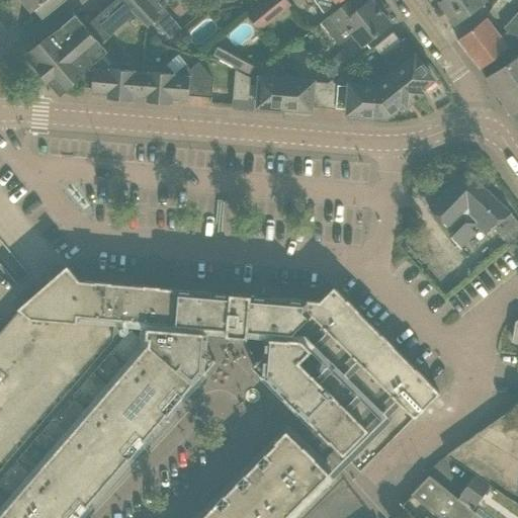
[(21,0),(31,12),(34,9),(41,19),(65,0),(21,0)]
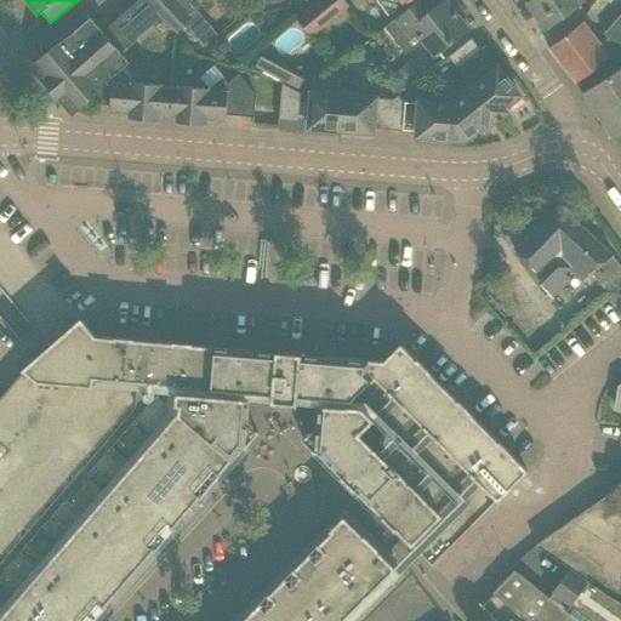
[(146,0),(137,0),(131,6),(149,28),(161,17),(146,0)]
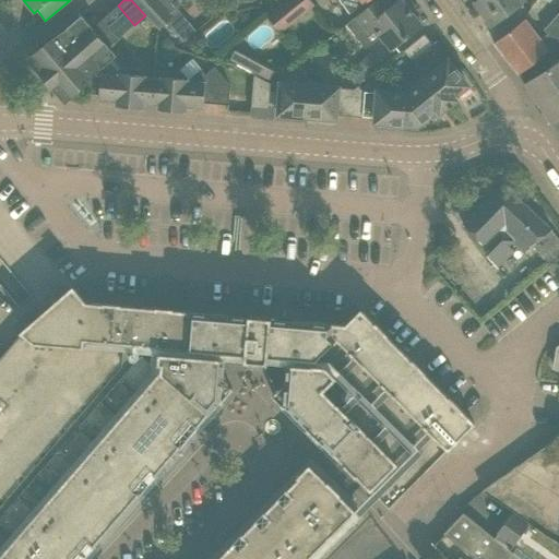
[(170,12),(158,0),(131,0),(145,15),(158,30),(166,23),(174,15),(170,12)]
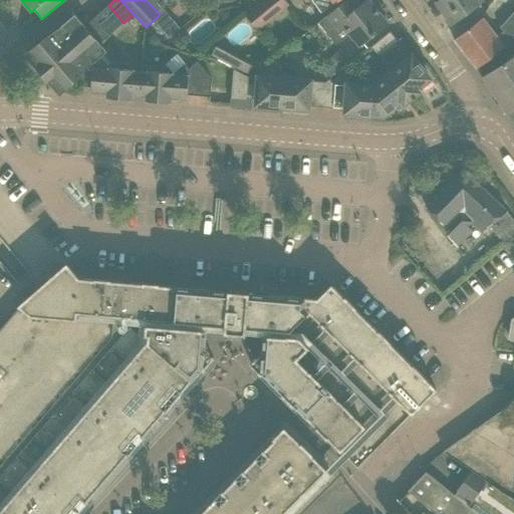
[(146,0),(157,11),(163,7),(169,1),(168,0),(146,0)]
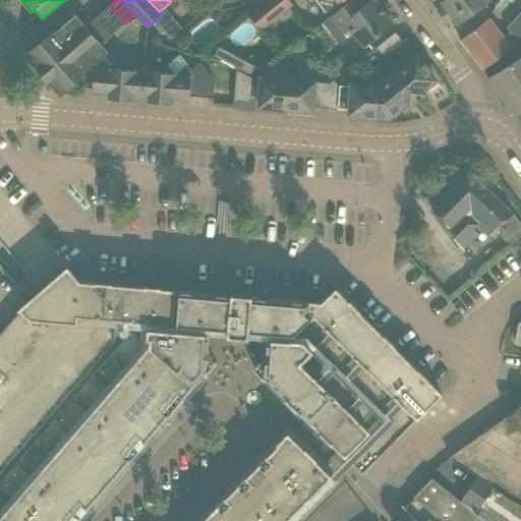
[(261,31),(292,4),(288,0),(266,0),(248,15),(261,31)]
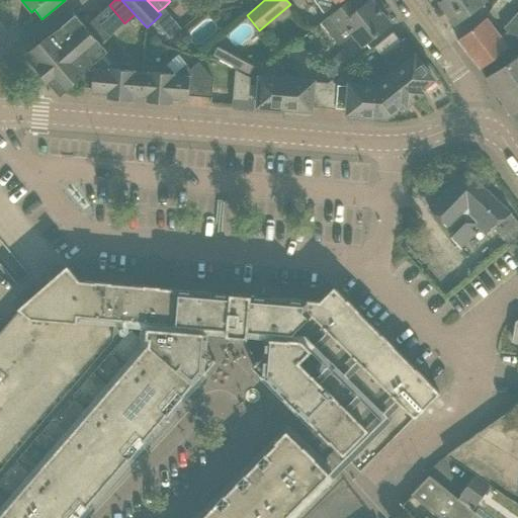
[(315,0),(324,12),(339,0),(315,0)]
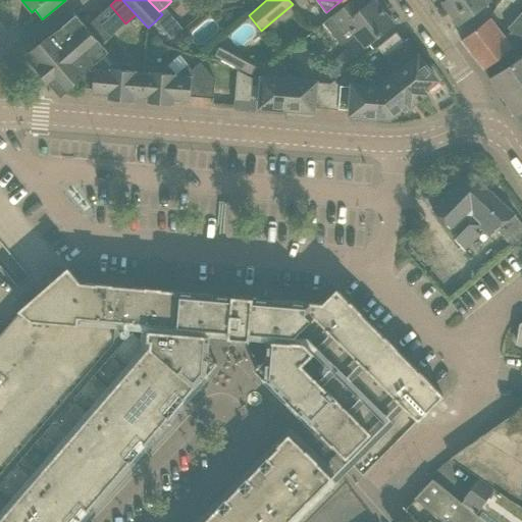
[(371,0),(364,6),(359,0),(350,0),(322,22),(335,39),(350,28),(365,46),(394,23),(374,0),(371,0)]
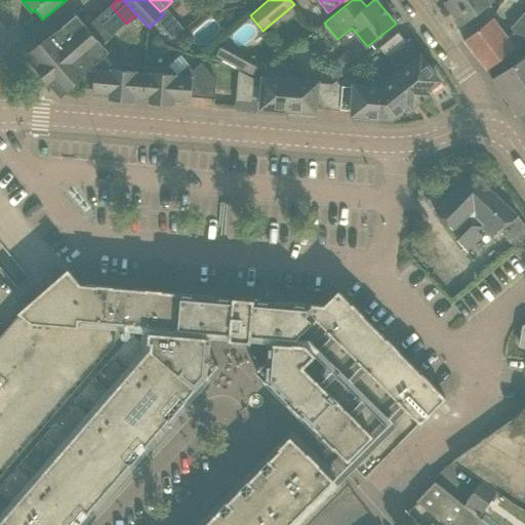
[(446,0),(444,2),(461,25),(478,13),(489,4),(493,0),(446,0)]
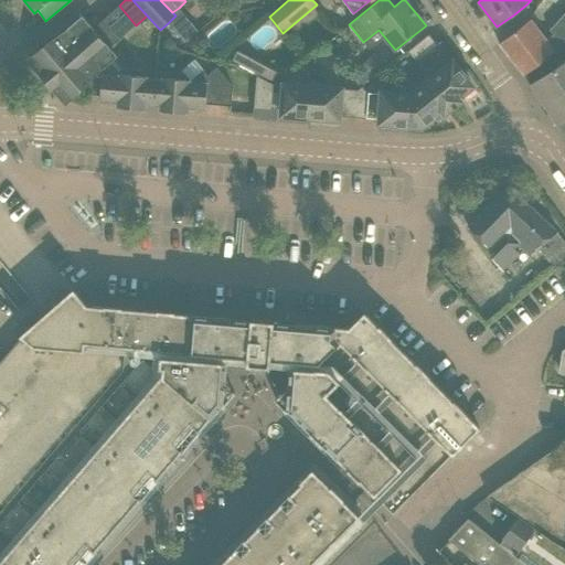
[(176,16),(168,23),(184,42),(198,31),(179,8),(172,12),(176,16)]
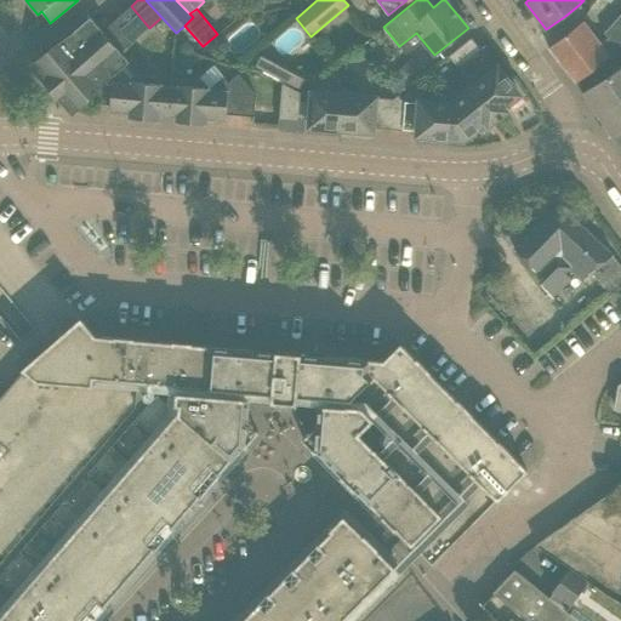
[(582,92),(620,68),(610,55),(620,41),(620,13),(603,33),(608,38),(602,45),(597,40),(582,21),(567,33),(548,49),(582,92)]
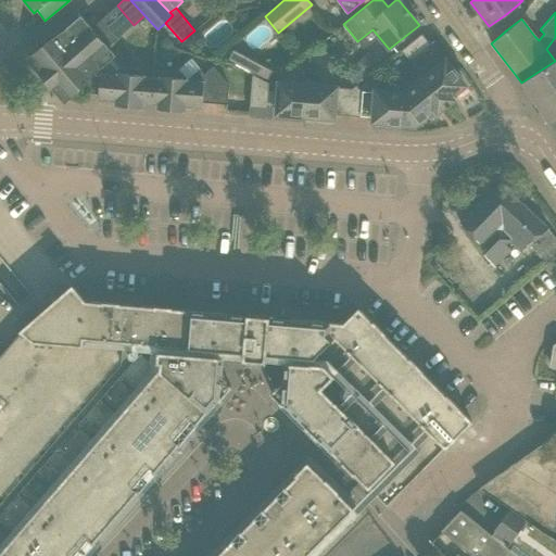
[(51,38),(26,59),(39,74),(41,72),(53,85),(51,87),(53,90),(54,90),(64,102),(80,88),(84,92),(90,93),(91,74),(101,74),(101,65),(106,61),(108,62),(115,55),(108,47),(91,28),(80,15),(66,27),(67,27),(52,39),(51,38)]
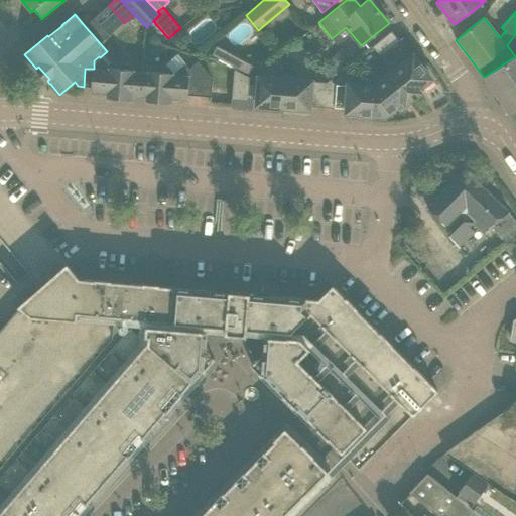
[(85,26),(100,43),(113,32),(98,15),(85,26)]
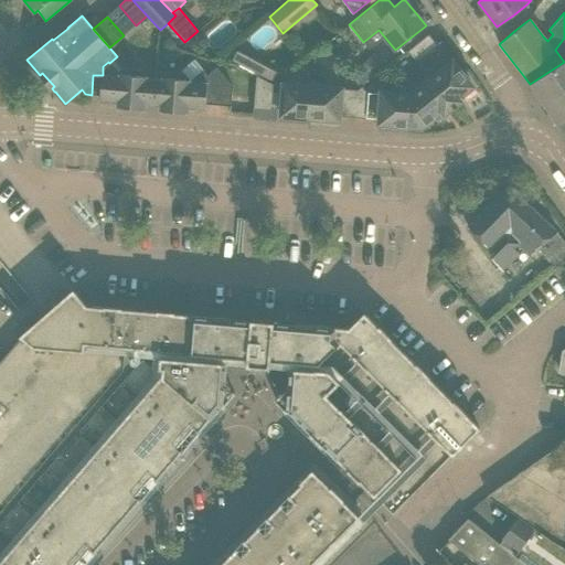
[(437,45),(428,34),(407,51),(416,62),(437,45)]
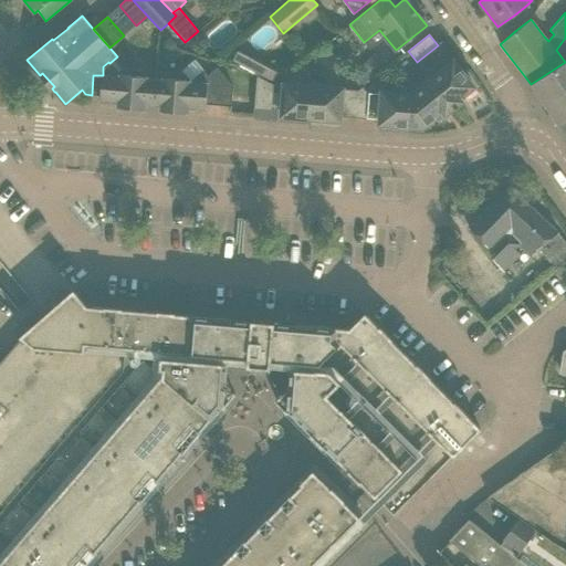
[(233,61),(273,83),(281,69),(241,46),(233,61)]
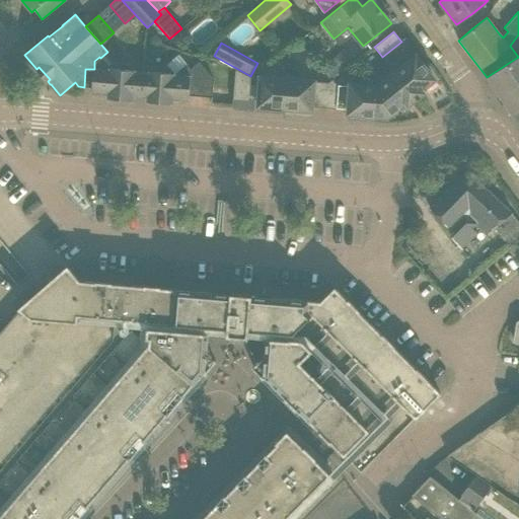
[(321,67),(331,79),(354,61),(344,49),(321,67)]
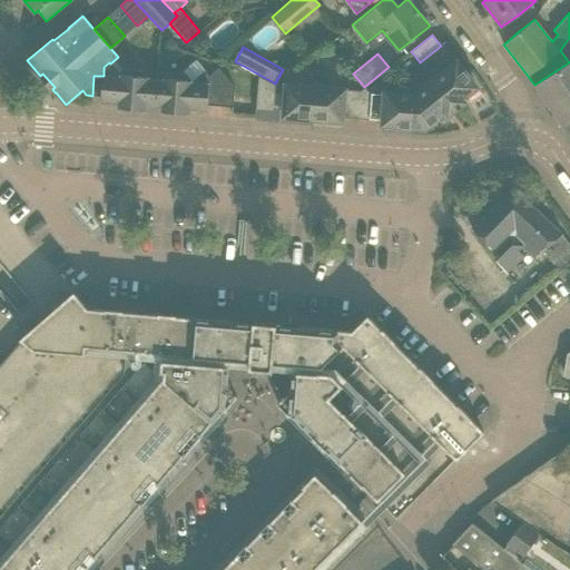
[(430,75),(458,108),(462,105),(459,100),(477,87),(467,74),(471,69),(462,58),(457,61),(446,69),(432,76),(431,75),(430,75)]
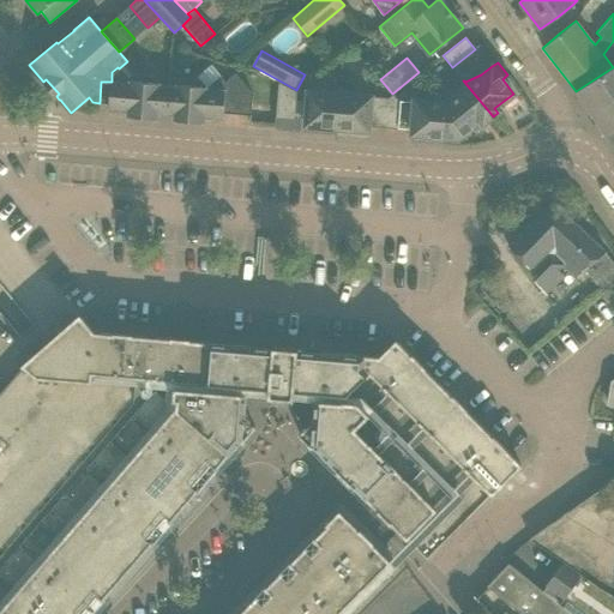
[(576,91),(590,113),(613,97),(613,66),(613,67),(576,91)]
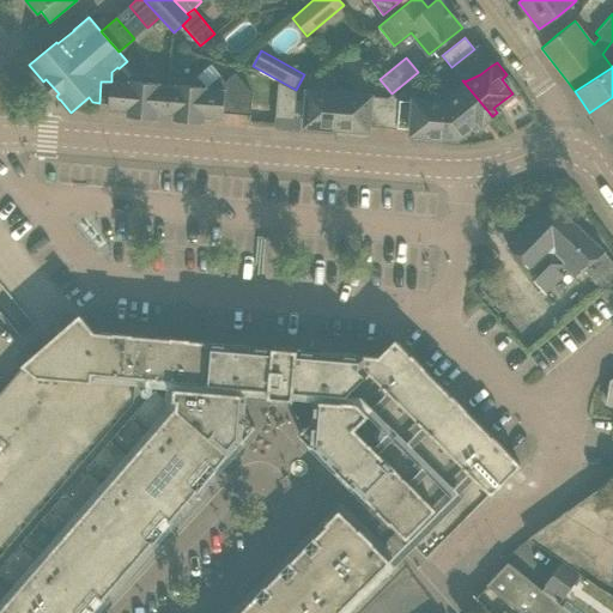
[(101,82),(99,103),(109,103),(108,108),(127,110),(127,116),(152,119),(153,111),(165,113),(168,85),(159,85),(159,83),(128,80),(119,68),(117,67),(111,72),(111,82),(101,82)]
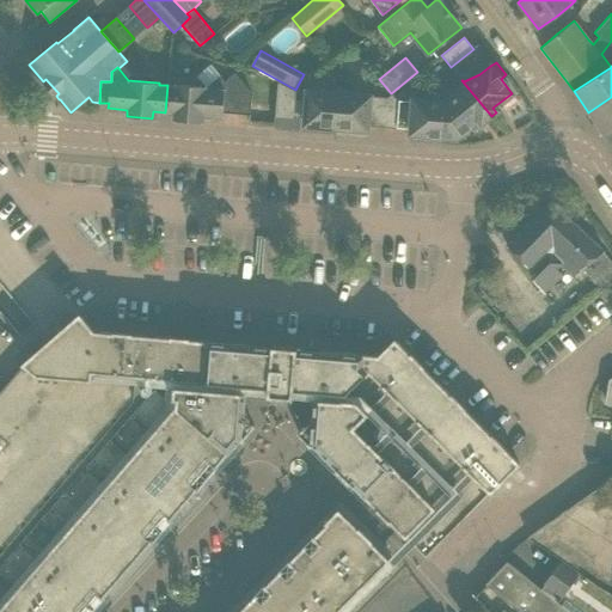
[(167,85),(165,112),(177,114),(177,120),(202,122),(203,116),(222,117),(222,112),(250,115),(251,92),(234,73),(225,81),(220,75),(207,86),(176,84),(176,86),(167,85)]
